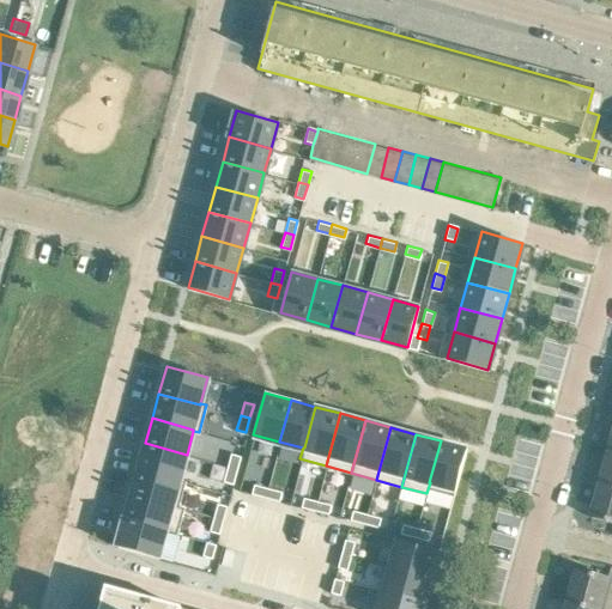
[(441,440),(429,482),(430,482),(455,489),(466,448),(441,440)]
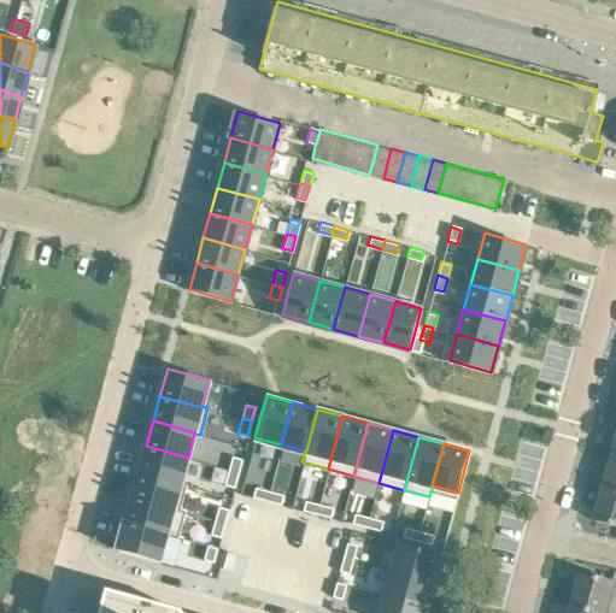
[(146,446),(139,471),(181,483),(181,482),(188,458),(146,446)]
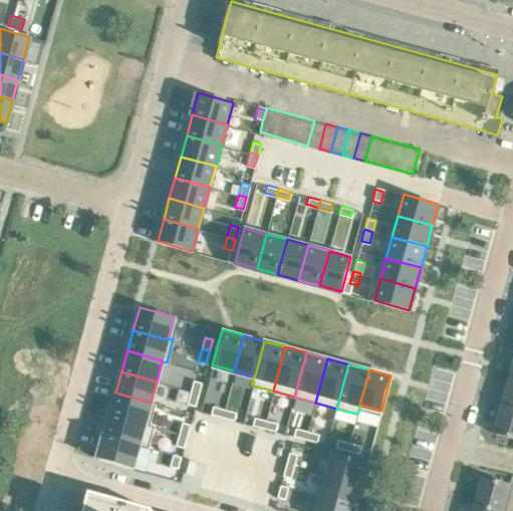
[(512,407),(512,378),(509,377),(502,405),(512,407)]
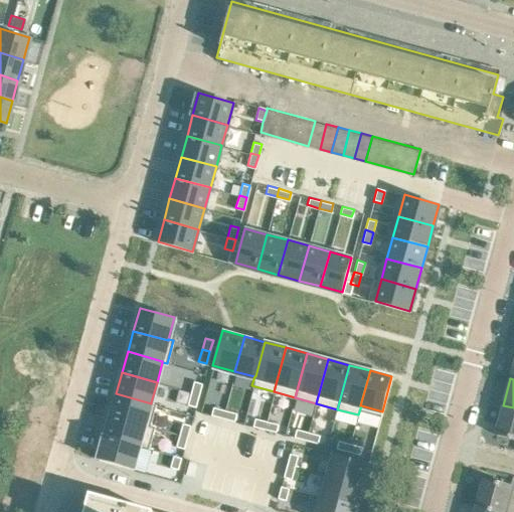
[(194,379),(190,391),(198,393),(201,382),(194,379)]
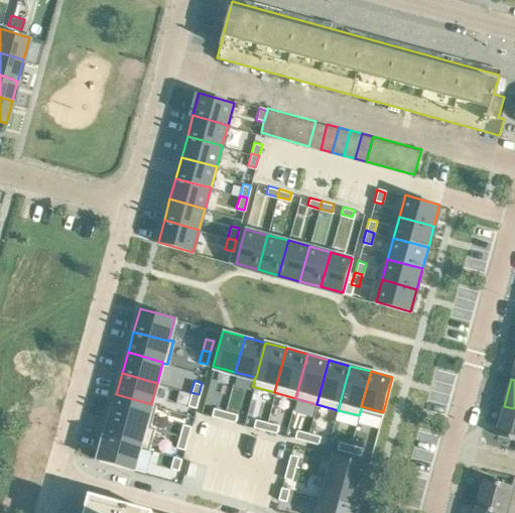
[(190,392),(187,404),(196,406),(199,394),(190,392)]
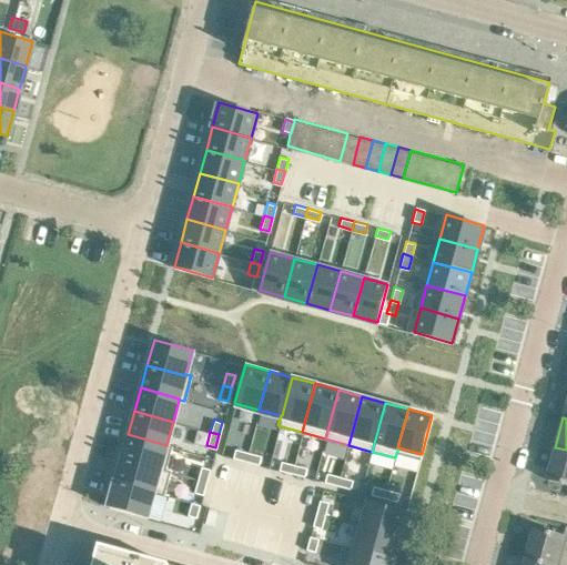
[(128,434),(122,457),(165,470),(165,468),(172,445),(166,444),(166,445),(128,434)]
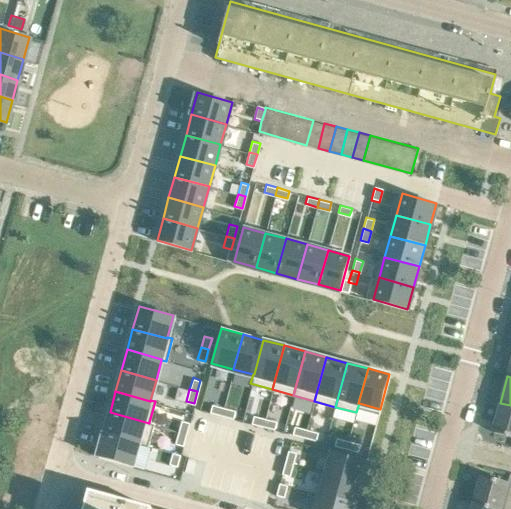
[(211,402),(209,410),(221,413),(223,406),(211,402)]
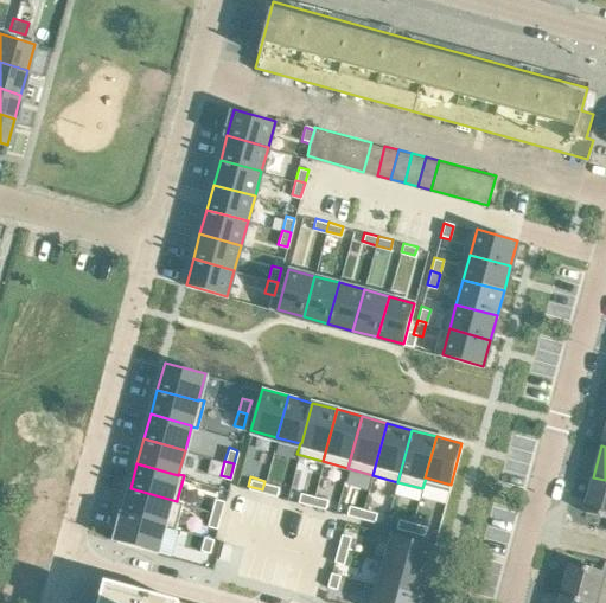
[(605,480),(593,478),(585,510),(605,514),(605,480)]
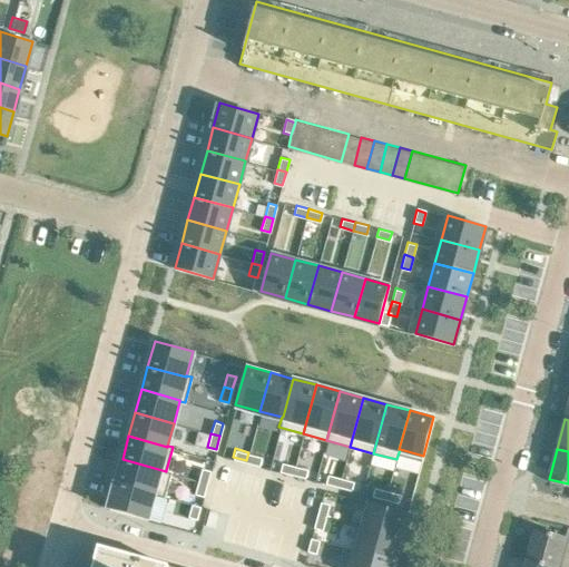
[(248,452),(246,460),(258,465),(262,456),(248,452)]
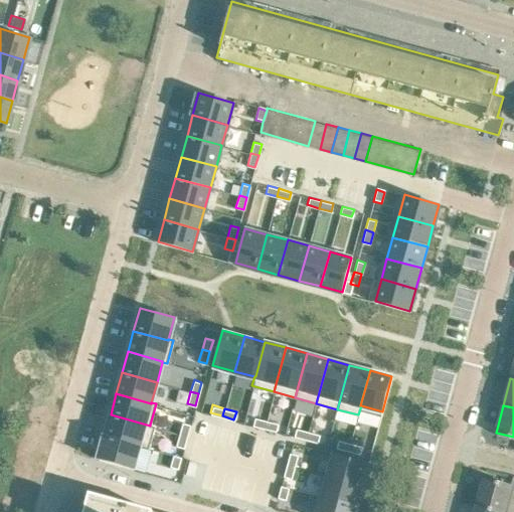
[(111,414),(105,436),(140,445),(139,446),(149,449),(155,425),(150,424),(150,425),(111,414)]
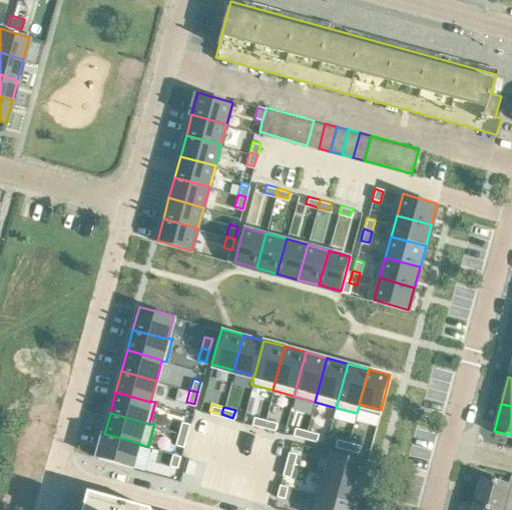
[(253,415),(251,423),(263,426),(266,418),(253,415)]
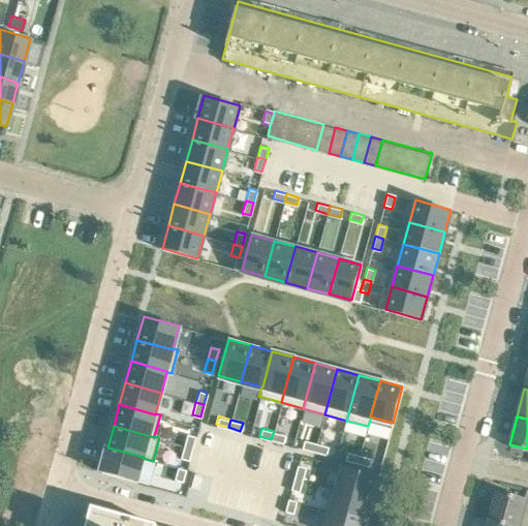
[(274,431),(271,439),(283,442),(285,434),(274,431)]
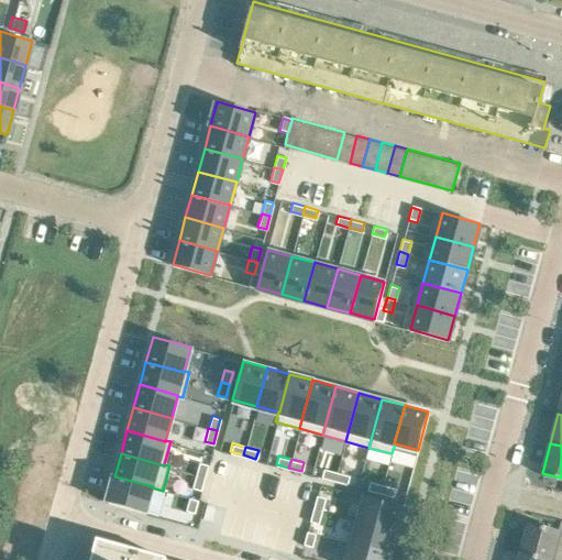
[(199,461),(196,474),(205,476),(208,463),(199,461)]
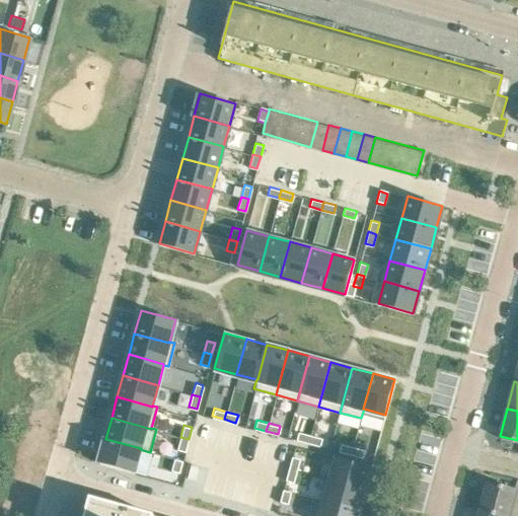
[(298,431),(296,439),(308,442),(310,434),(298,431)]
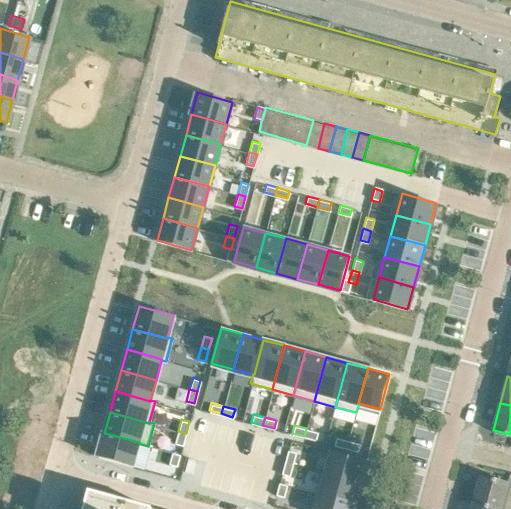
[(306,428),(304,436),(316,439),(318,432),(306,428)]
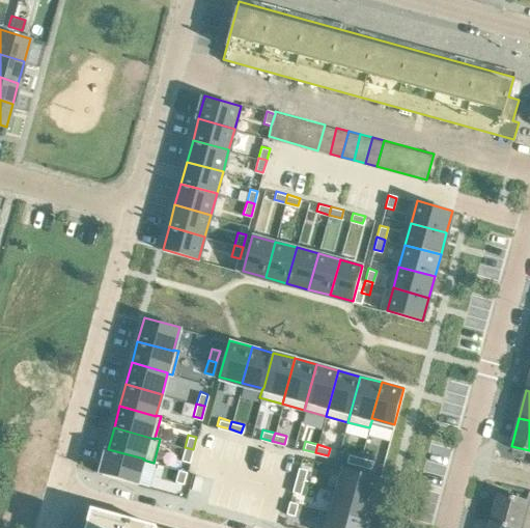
[(185,447),(182,459),(190,461),(193,449),(185,447)]
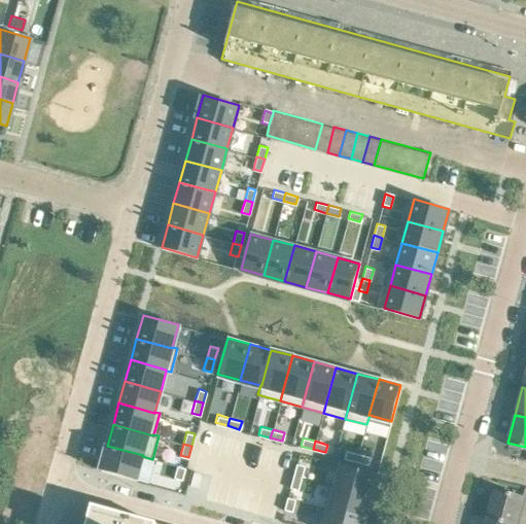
[(107,446),(101,469),(136,479),(142,456),(143,455),(107,446)]
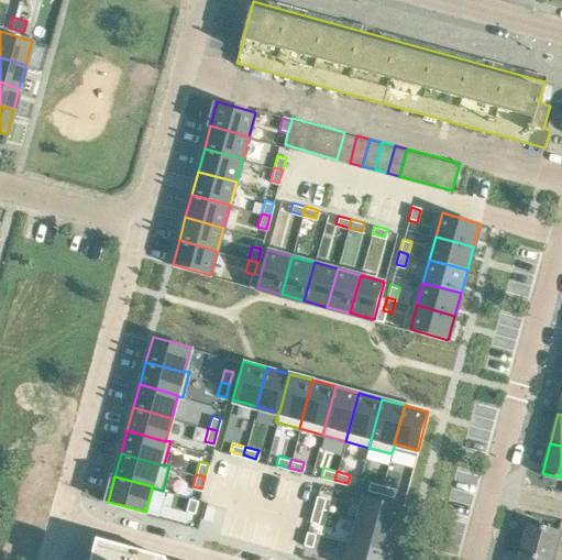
[(370,481),(367,489),(381,493),(383,484),(370,481)]
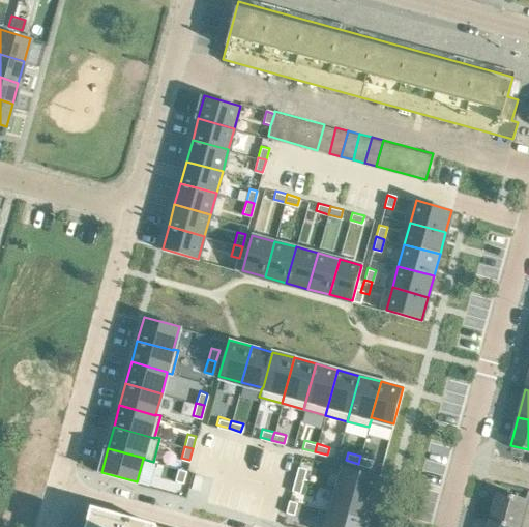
[(360,456),(358,464),(371,467),(373,459),(360,456)]
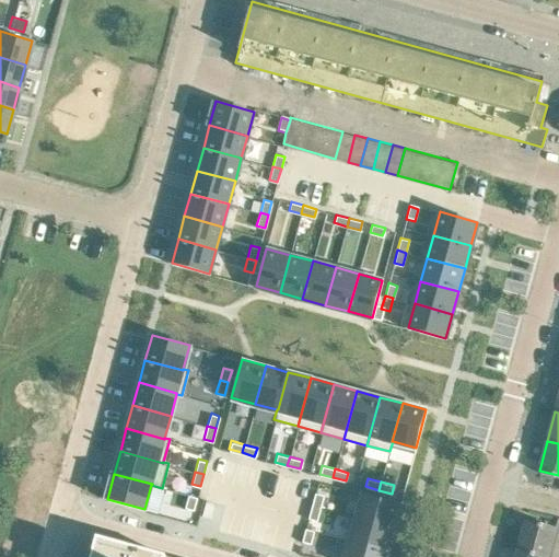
[(315,492),(312,505),(321,507),(324,495),(315,492)]
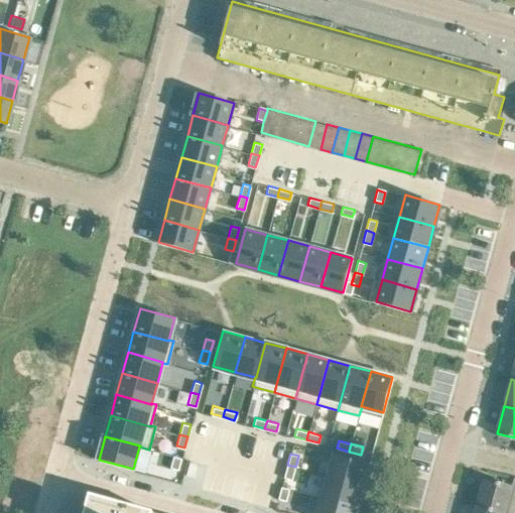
[(328,475),(328,476),(363,486),(369,464),(334,454),(328,475)]
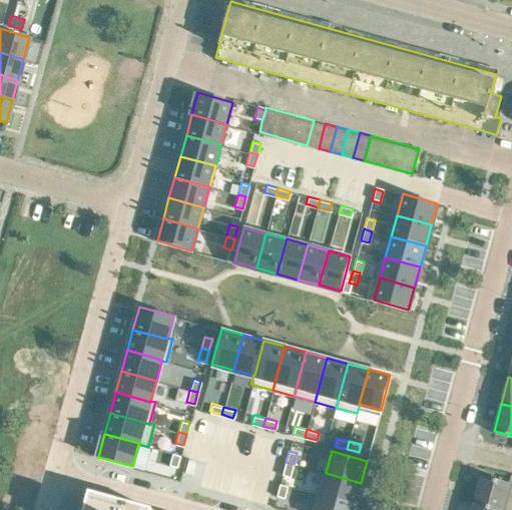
[(172,452),(169,464),(177,466),(180,455),(172,452)]
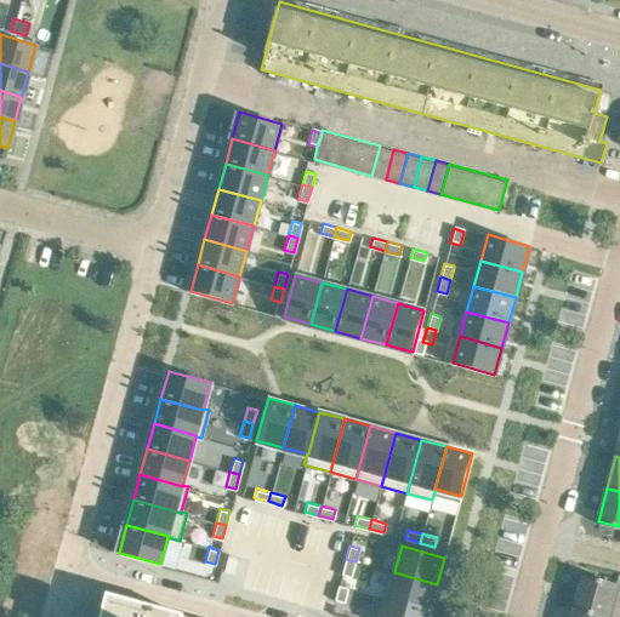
[(346,559),(342,573),(352,576),(356,561),(346,559)]
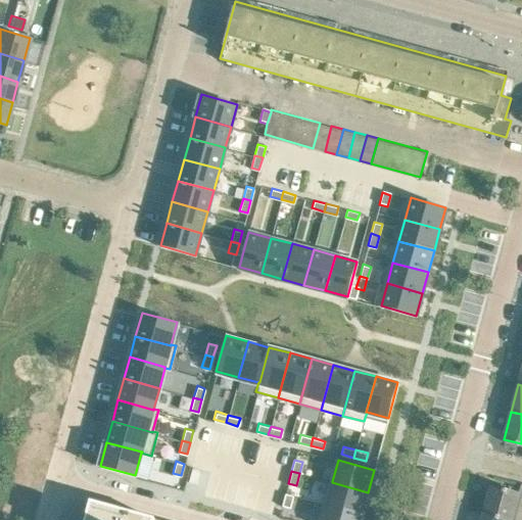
[(328,480),(322,504),(326,505),(326,504),(362,514),(368,492),(332,482),(332,481),(328,480)]
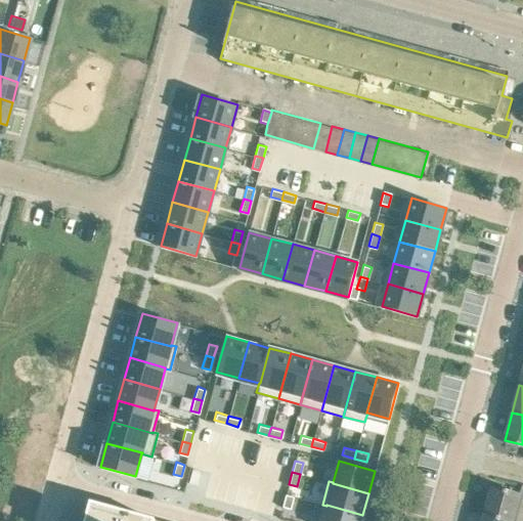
[(522,483),(519,492),(492,485),(484,513),(512,520),(522,520),(522,483)]
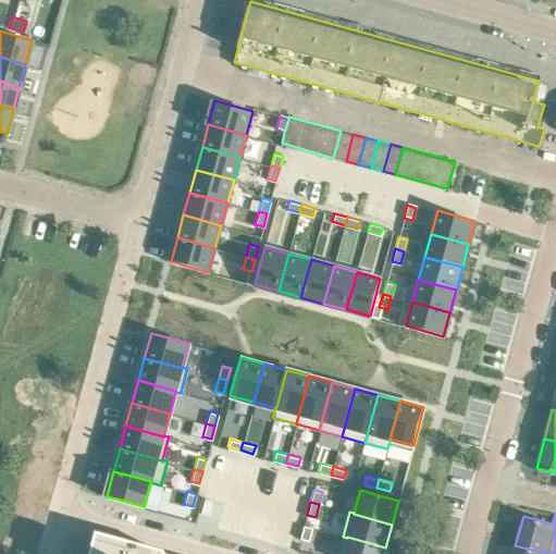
[(304,525),(300,538),(309,540),(312,527),(304,525)]
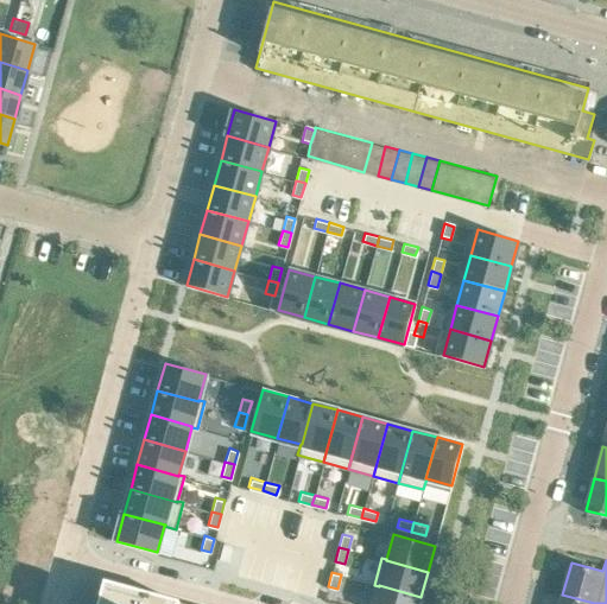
[(194,603),(105,579),(97,603),(194,603)]
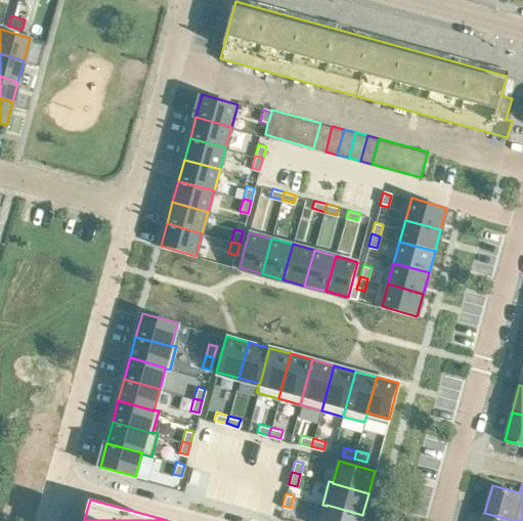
[(327,506),(322,520),(360,520),(362,515),(327,505),(327,506)]
